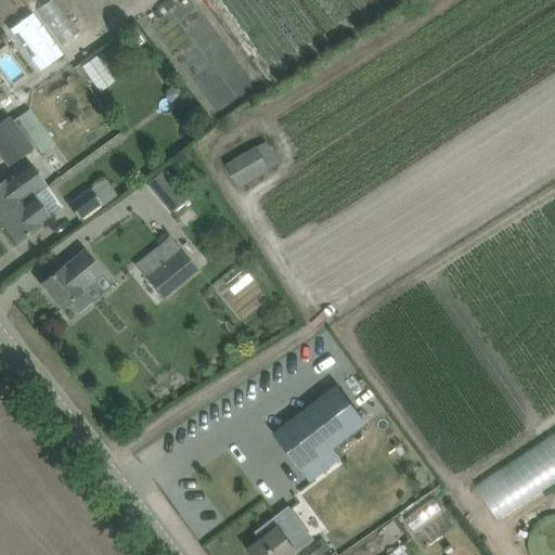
[(44,14),(69,48),(84,37),(60,3),(44,14)]
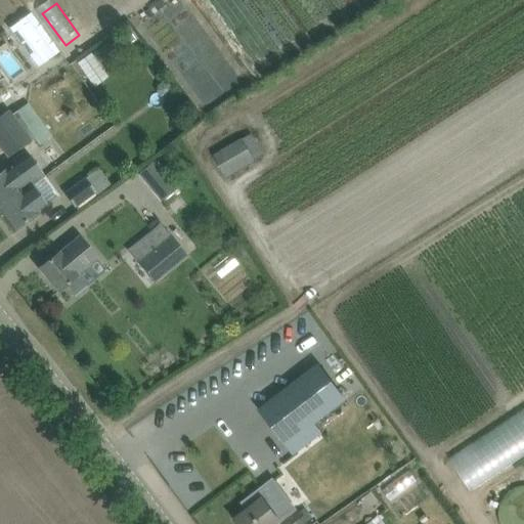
[(30,13),(8,29),(37,67),(58,51),(30,13)]
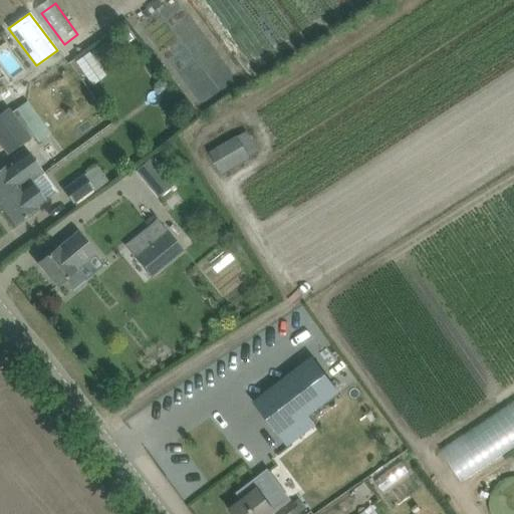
[(92,85),(105,75),(88,52),(75,62),(92,85)]
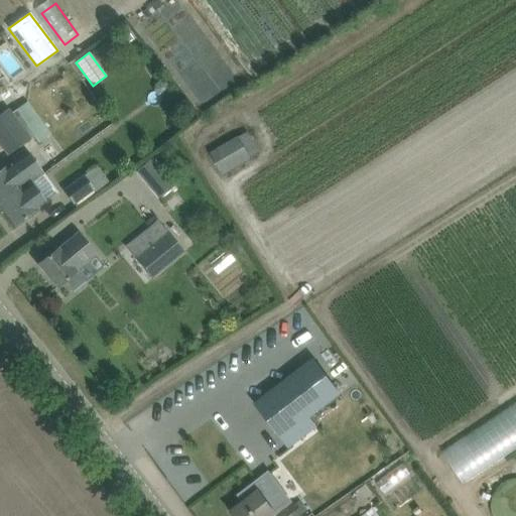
[(0,113),(0,145),(7,155),(30,138),(30,137),(35,134),(16,109),(12,112),(8,107),(0,113)]
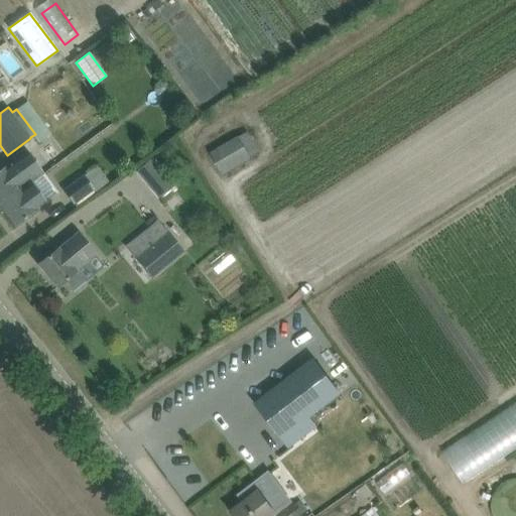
[(259,154),(247,134),(210,155),(222,176),(259,154)]
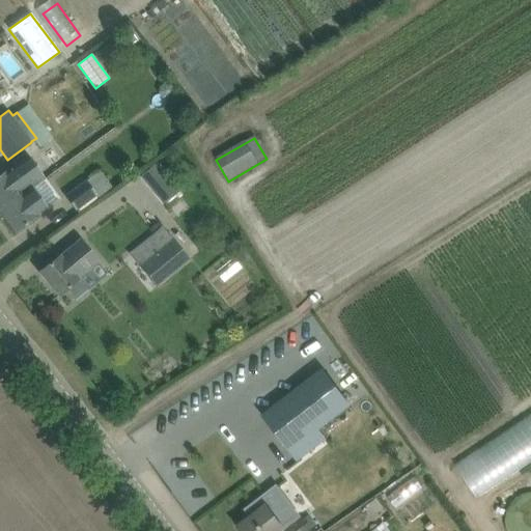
[(0,175),(0,205),(19,192),(22,195),(31,188),(32,190),(46,179),(25,152),(10,163),(14,166),(0,175)]
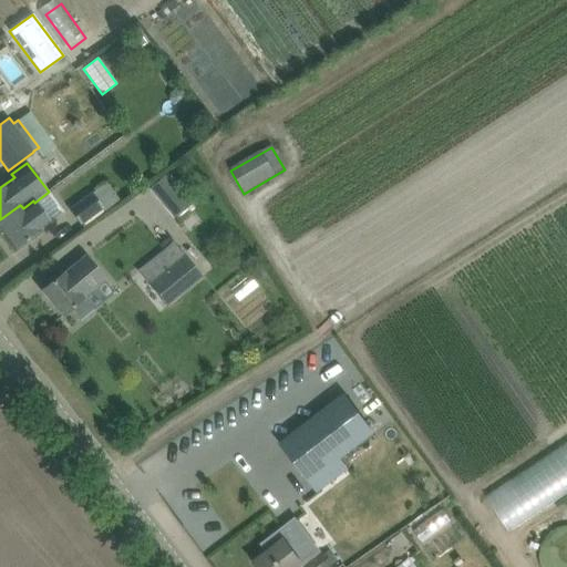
[(80,225),(102,208),(104,212),(120,200),(106,183),(91,194),(91,193),(69,208),(80,225)]
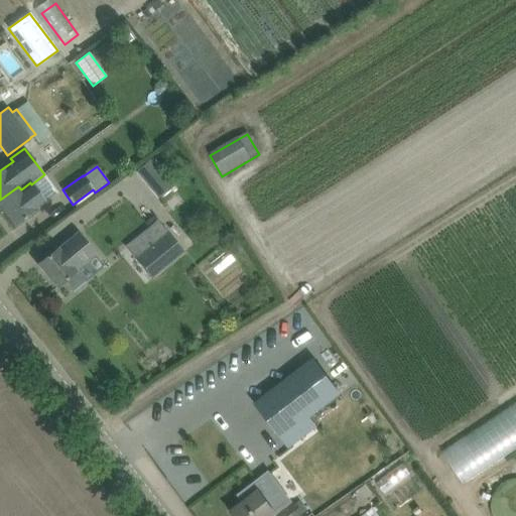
[(166,176),(150,189),(157,199),(173,184),(166,176)]
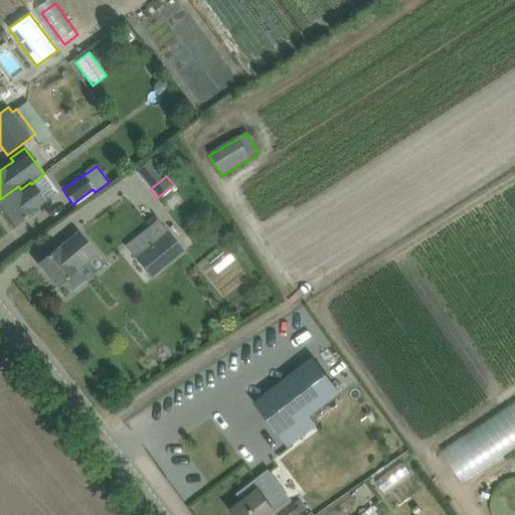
[(18,186),(0,199),(0,213),(10,228),(44,202),(31,184),(30,182),(21,189),(18,186)]
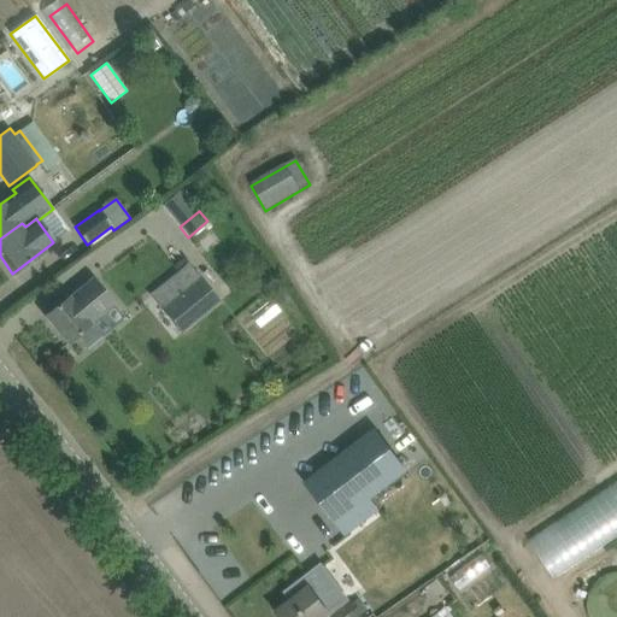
[(198,276),(159,306),(180,334),(219,301),(198,276)]
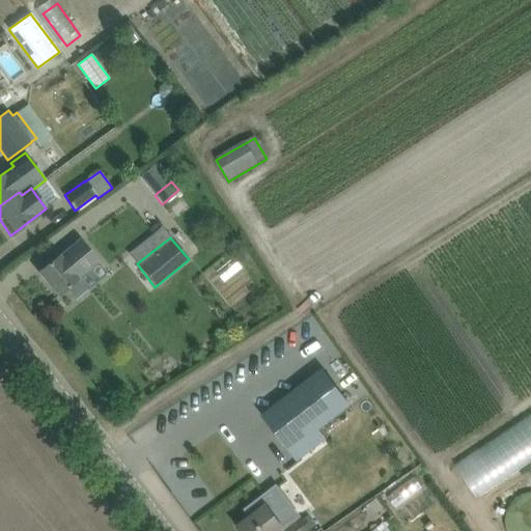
[(55,259),(38,272),(58,296),(65,289),(76,301),(87,290),(107,274),(98,261),(80,240),(73,245),(59,256),(55,259)]
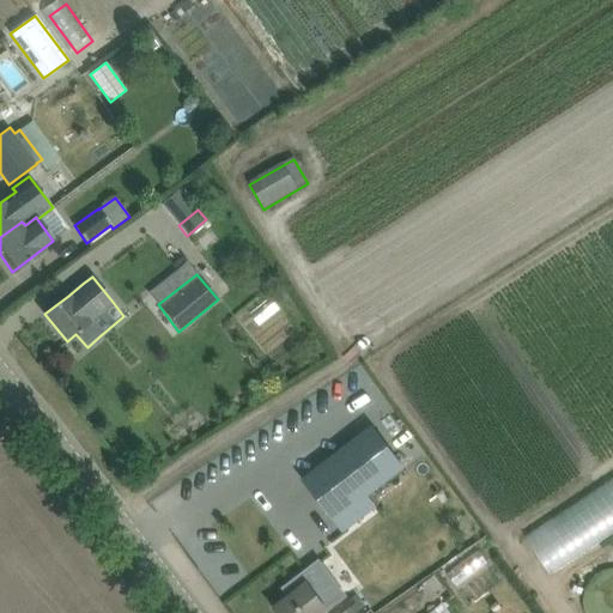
[(372,424),(301,479),(344,535),(382,505),(372,493),(406,467),(372,424)]
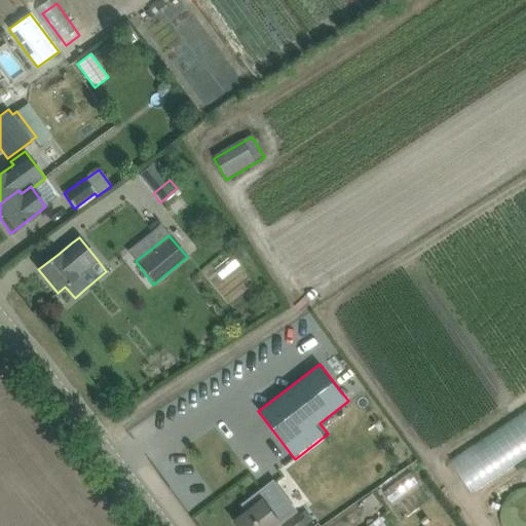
[(474,487),(525,456),(525,415),(456,457),(474,487)]
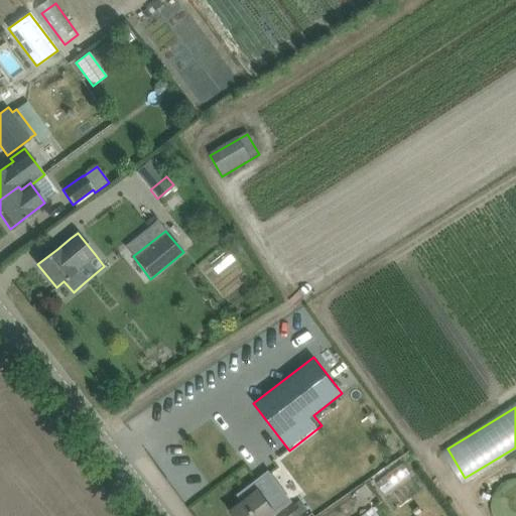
[(392,495),(418,482),(412,469),(385,483),(392,495)]
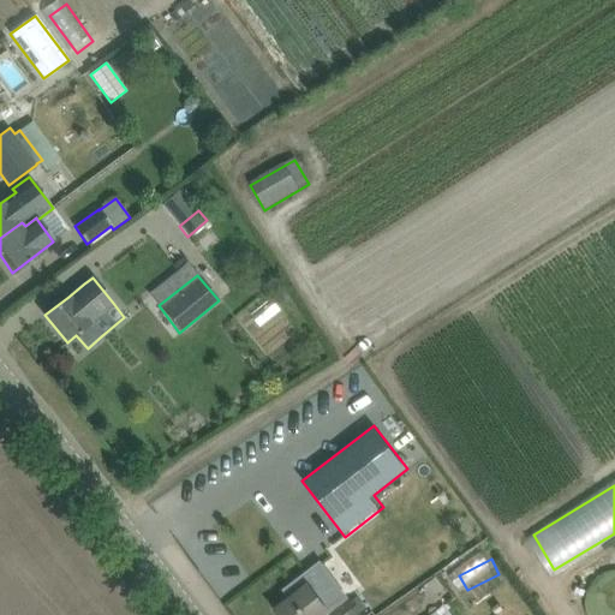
[(278,614),(322,614),(342,599),(318,568),(304,575),(286,591),(292,598),(275,611),(278,614)]
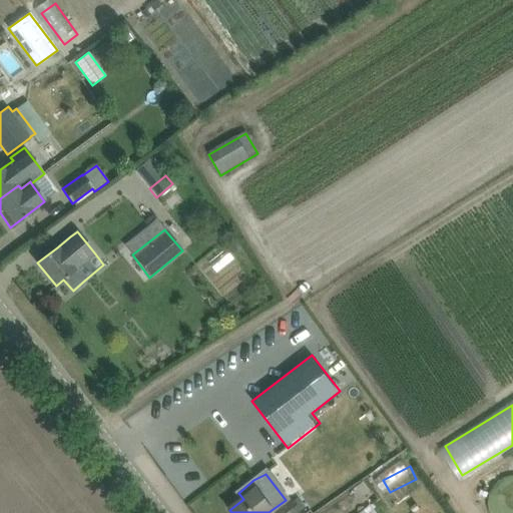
[(512,512),(512,475),(511,475),(504,478),(500,480),(498,482),(495,485),(493,487),(492,489),(491,491),(489,493),(489,496),(488,498),(488,500),(488,503),(488,505),(488,508),(489,510),(489,512),(512,512)]
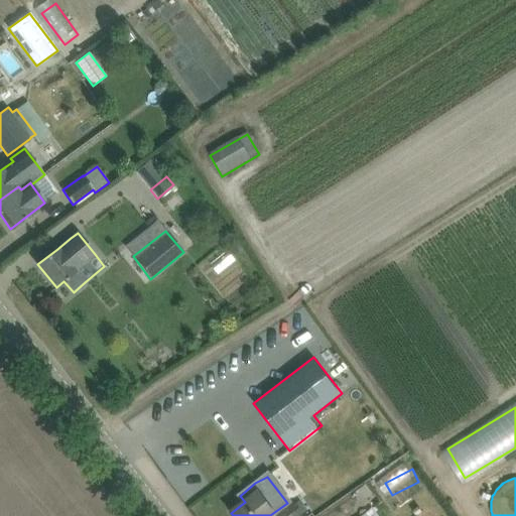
[(376,488),(363,495),(371,507),(383,500),(376,488)]
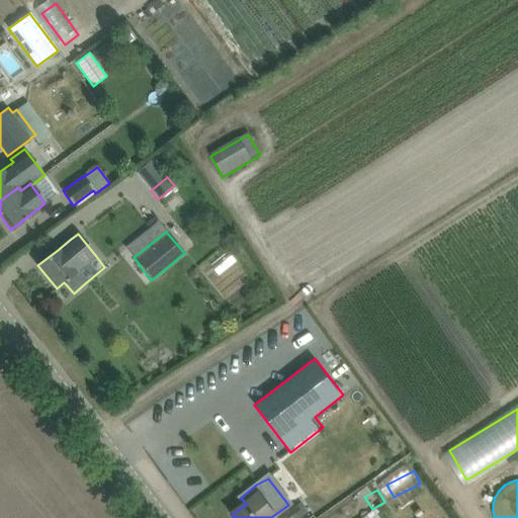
[(280,517),(298,517),(304,515),(296,506),(280,517)]
